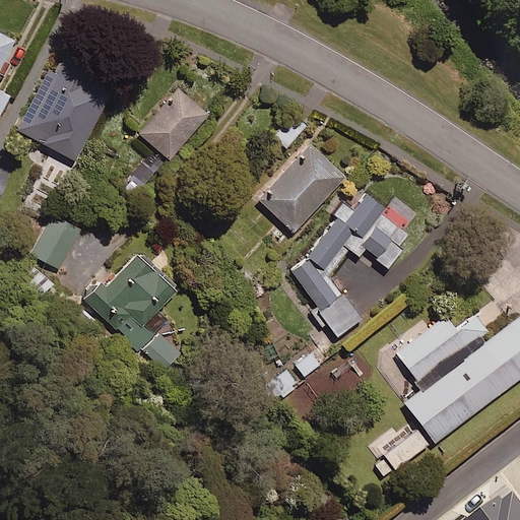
[(0,75),(3,77),(10,63),(4,59),(13,41),(0,34),(0,114),(9,96),(0,91),(0,75)]
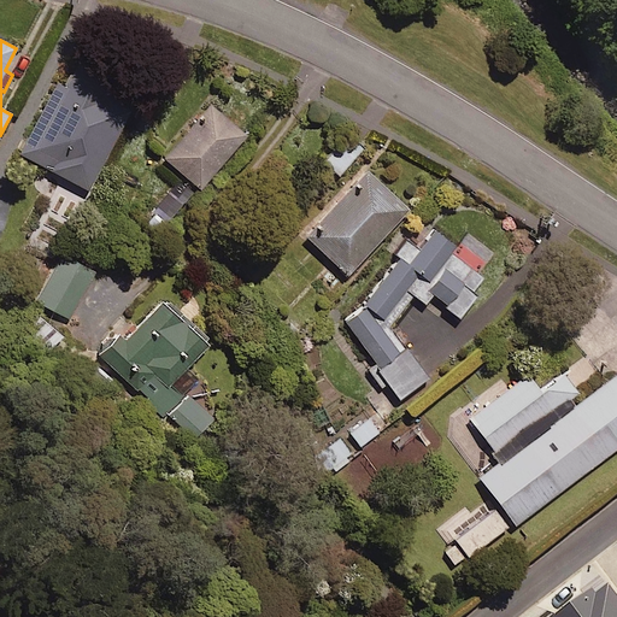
[(18,154),(23,157),(87,192),(131,111),(107,98),(112,89),(72,66),(63,84),(58,81),(18,154)]
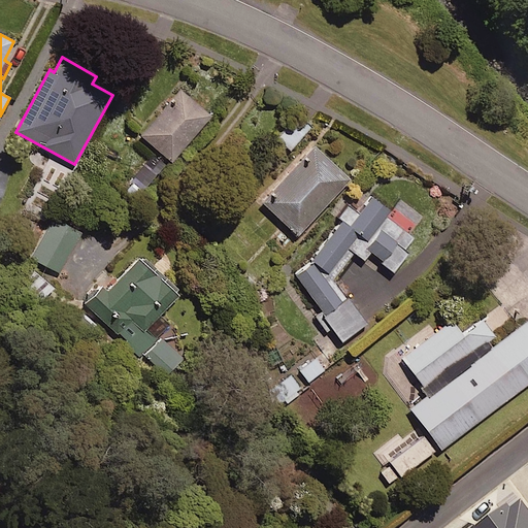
[(210,117),(179,91),(140,136),(171,162),(210,117)]
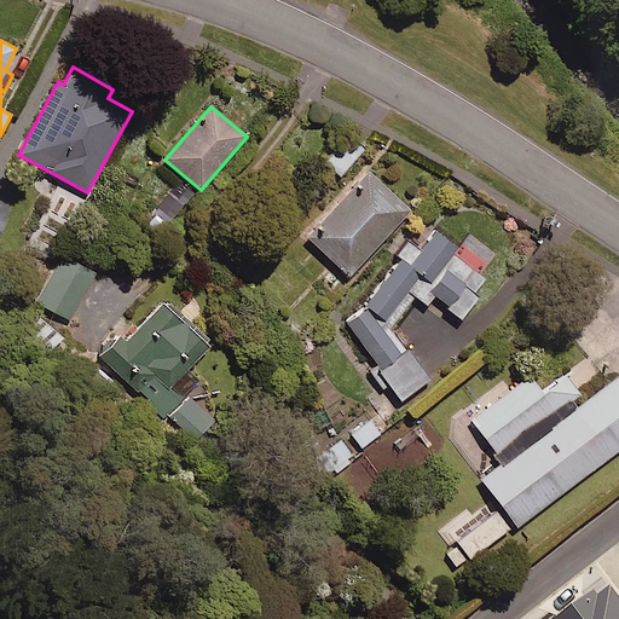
[(360,154),(350,144),(330,168),(341,177),(360,154)]
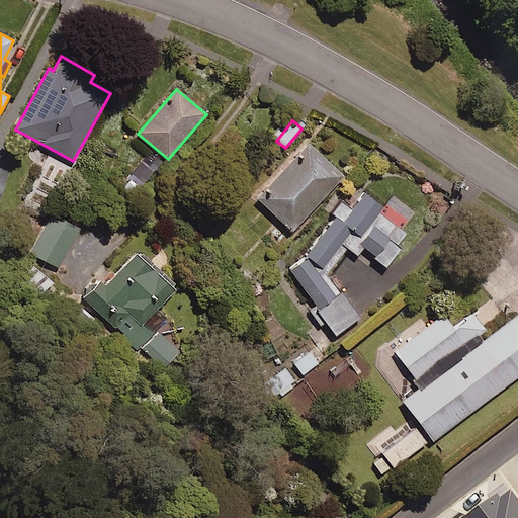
[(343,177),(307,144),(256,198),(292,233),(343,177)]
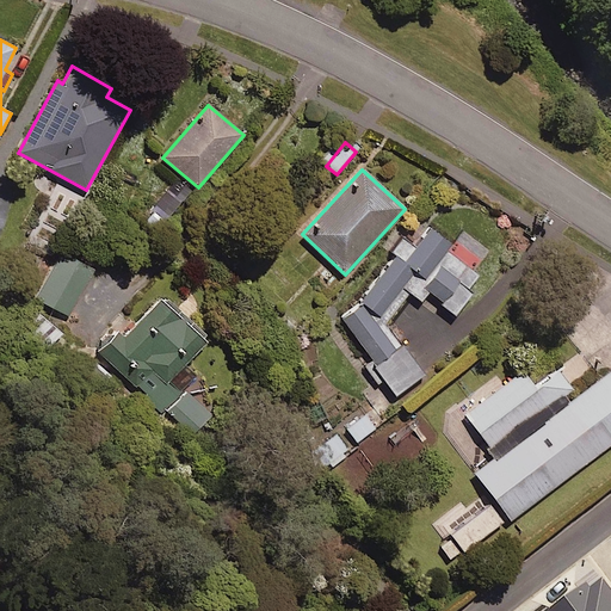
[(456,315),(474,294),(469,290),(479,278),(445,251),(450,246),(442,238),(430,228),(414,247),(402,238),(390,253),(397,259),(360,303),(341,318),(372,359),(362,368),(377,387),(382,383),(394,400),(425,376),(386,323),(411,294),(421,303),(430,294),(456,315)]
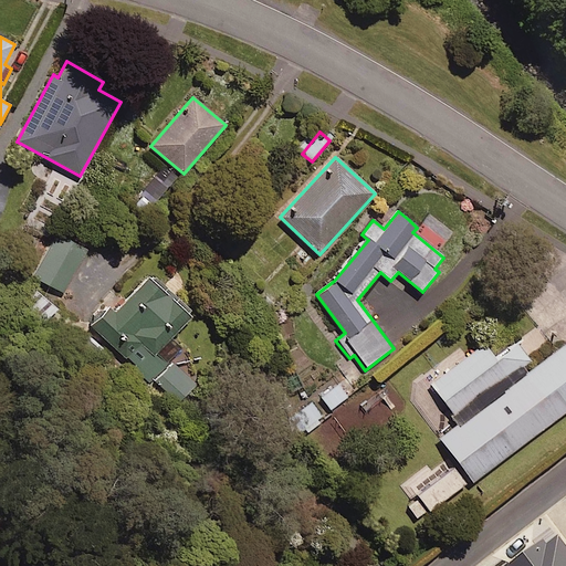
[(58,232),(34,279),(65,294),(88,248),(58,232)]
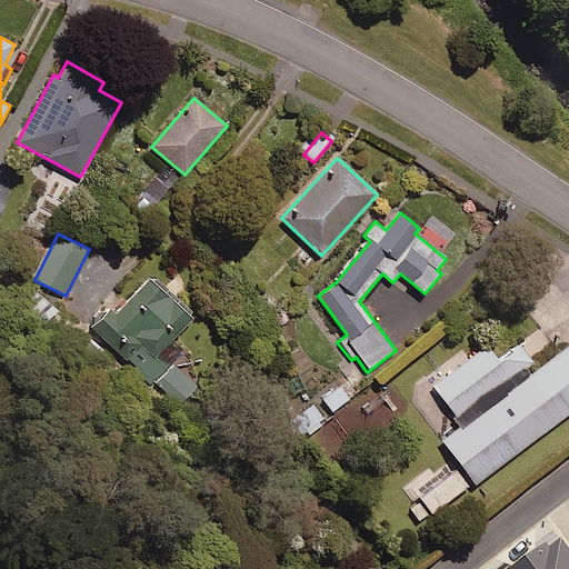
[(196,326),(149,281),(98,333),(151,385),(155,381),(180,406),(199,388),(173,362),(185,351),(177,345),(196,326)]
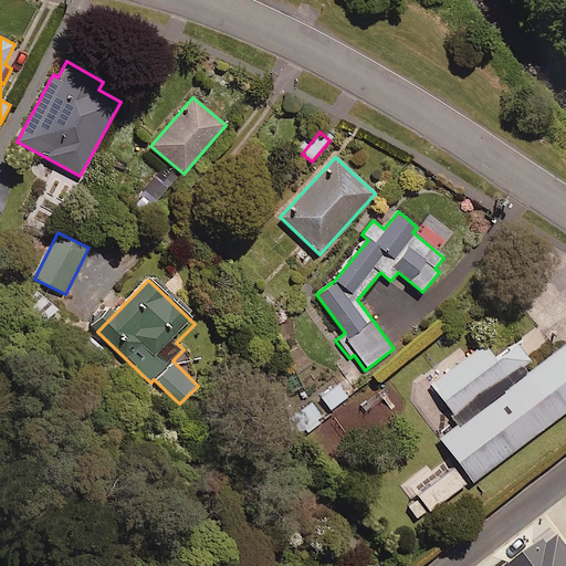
[(58,312),(41,296),(29,311),(45,326),(58,312)]
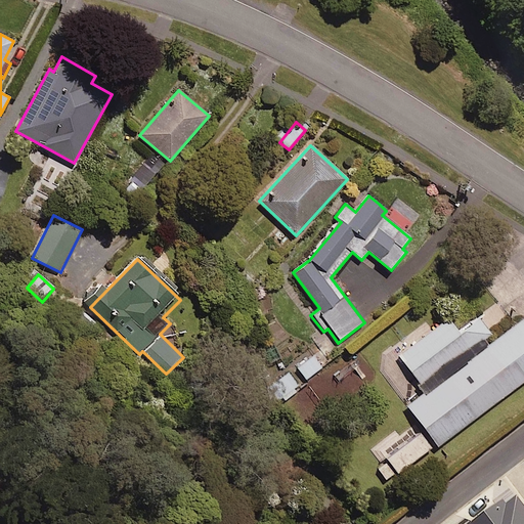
[(393,352),(419,386),(397,401),(433,448),(523,380),(523,304),(493,326),(479,308),(457,324),(447,311),(393,352)]
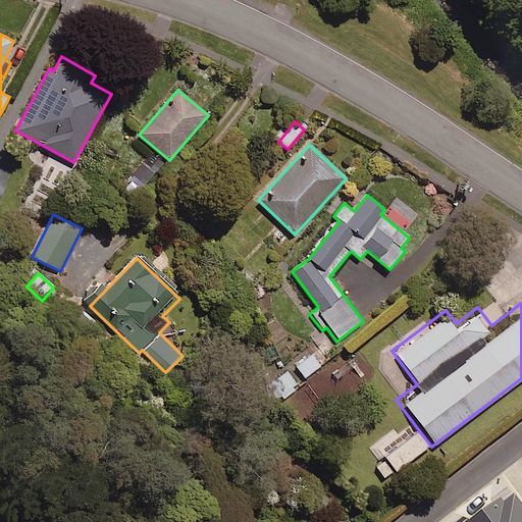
[(100,323),(85,308),(73,318),(90,333),(100,323)]
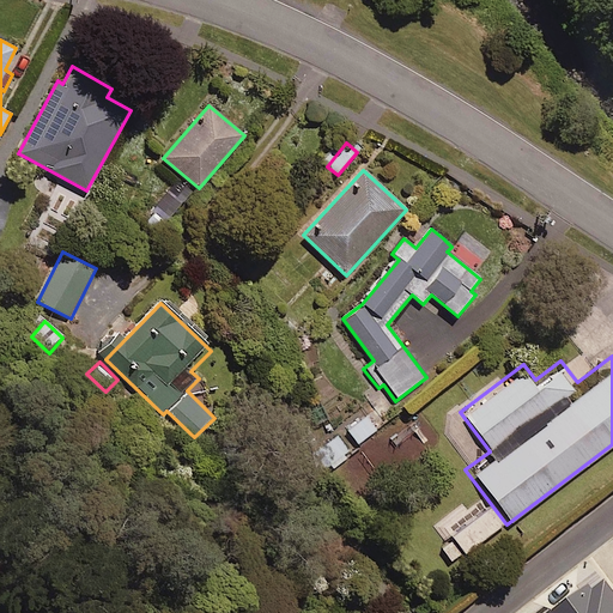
[(377,431),(366,417),(349,430),(358,444),(377,431)]
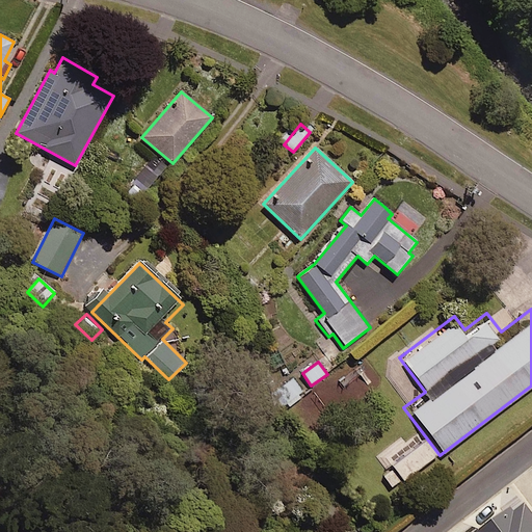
[(264,398),(275,414),(304,392),(293,376),(264,398)]
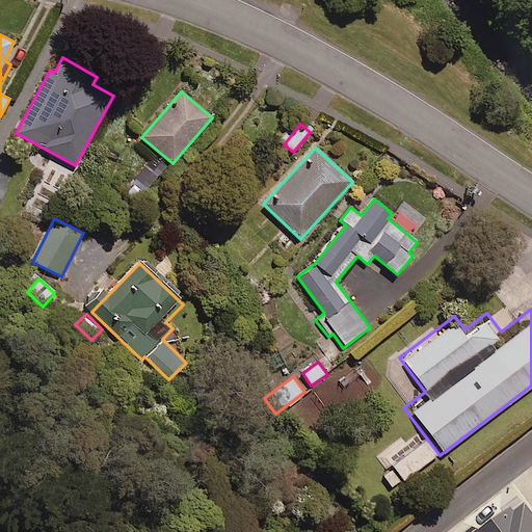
[(436,455),(426,441),(380,475),(392,489),(436,455)]
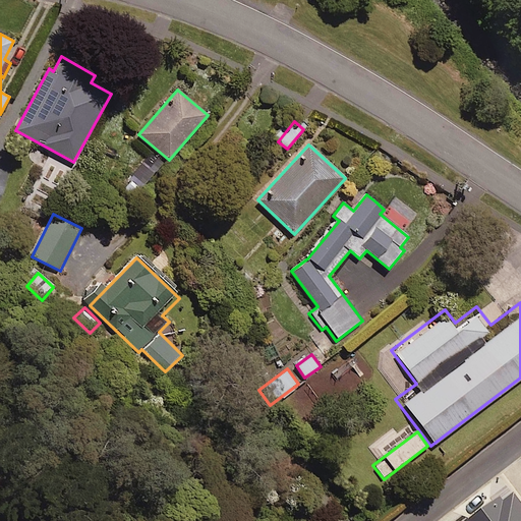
[(520,520),(520,503),(514,494),(477,520),(520,520)]
